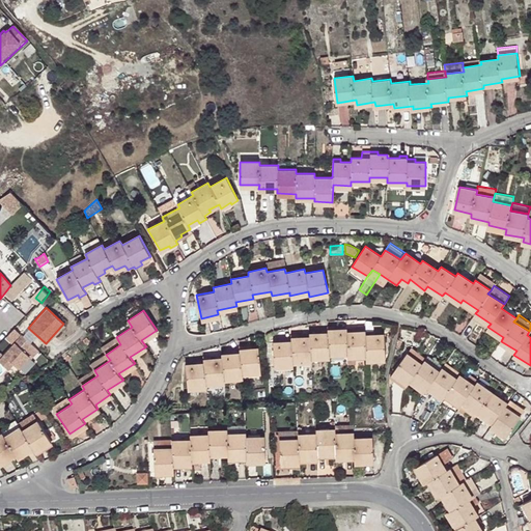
[(346,332),(346,329),(335,330),(335,327),(328,327),(328,330),(320,330),(320,333),(309,334),(309,337),(300,337),(299,334),(290,335),(290,338),(284,338),(284,341),(273,342),(274,366),(292,365),(292,362),(310,361),(310,357),(329,357),(329,354),(346,353),(346,357),(365,356),(365,359),(384,358),(383,334),(373,335),(372,332),(364,332),(364,329),(357,329),(358,332),(346,332)]
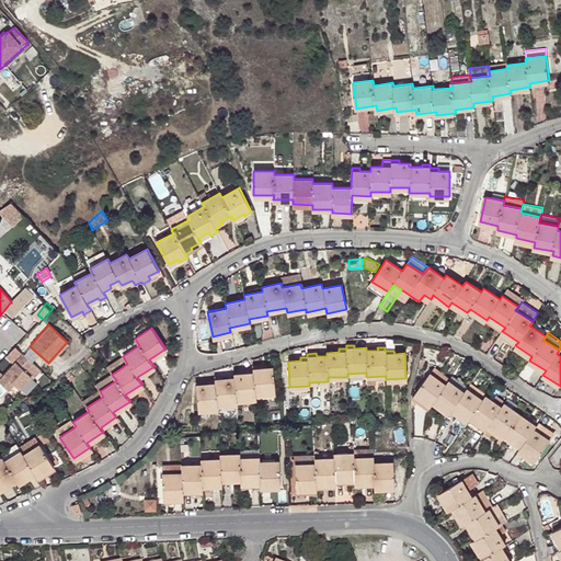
[(39,370),(23,354),(0,378),(0,384),(8,390),(13,384),(19,389),(30,377),(32,379),(39,370)]
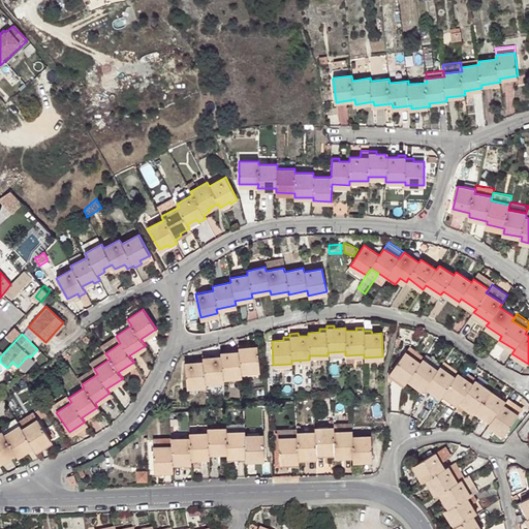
[(187,386),(206,385),(205,381),(222,380),(222,376),(241,374),(241,372),(259,370),(256,347),(245,348),(245,344),(238,345),(239,350),(230,350),(230,353),(220,354),(220,356),(210,359),(210,354),(203,355),(203,359),(194,360),(195,363),(184,364),(187,386)]
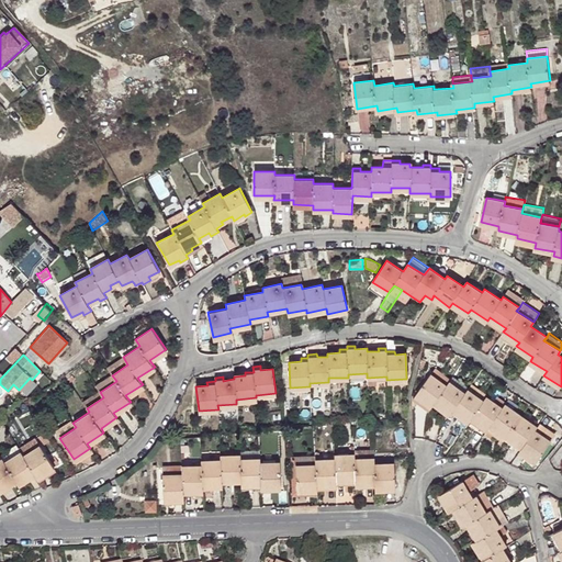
[(442,373),(438,379),(447,385),(449,382),(451,379),(442,373)]
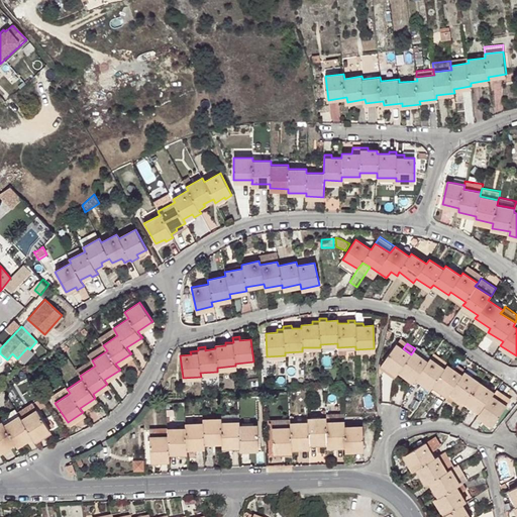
[(107,350),(103,345),(102,344),(87,354),(91,359),(92,360),(107,350)]
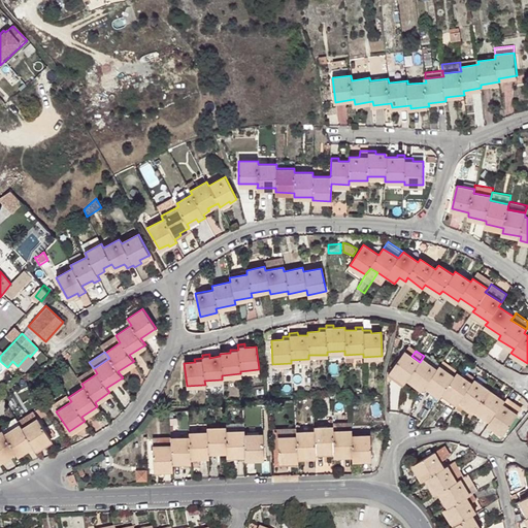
[(420,362),(411,356),(405,352),(391,371),(406,382),(408,378),(424,389),(426,386),(441,396),(443,392),(452,397),(447,404),(454,409),(461,400),(491,420),(489,423),(504,433),(517,415),(502,404),(504,401),(484,388),(473,381),(471,384),(464,377),(457,373),(454,376),(439,366),(437,369),(422,359),(420,362)]
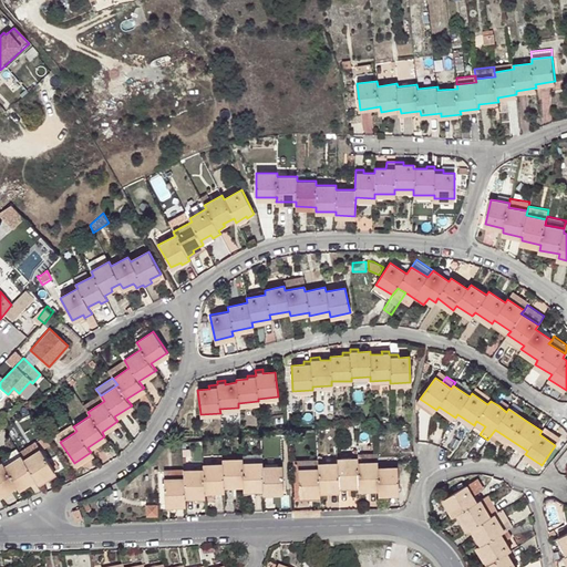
[(475,388),(472,393),(487,404),(491,401),(492,399),(475,388)]
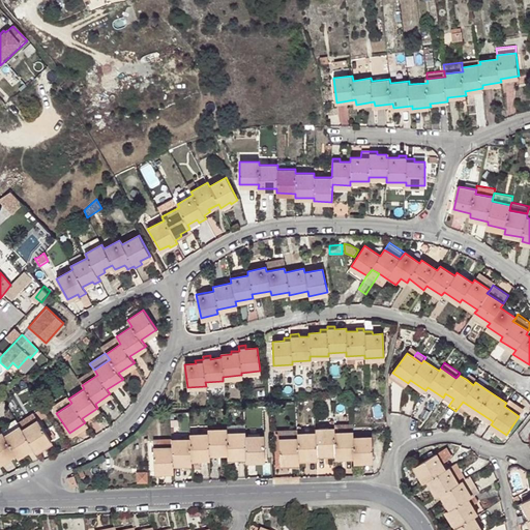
[(97,375),(94,370),(93,369),(78,379),(82,385),(97,375)]
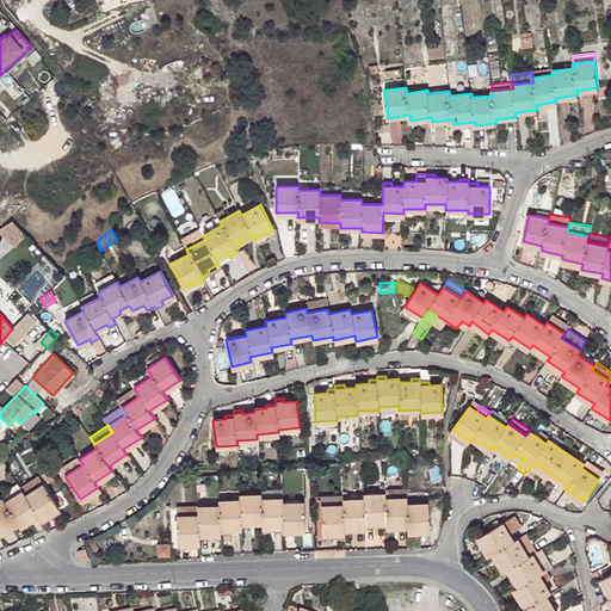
[(470,442),(452,430),(449,436),(466,448),(470,442)]
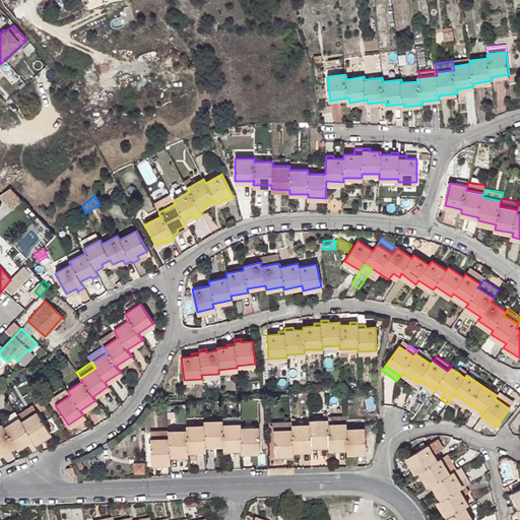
[(460,367),(457,372),(464,378),(466,375),(468,372),(460,367)]
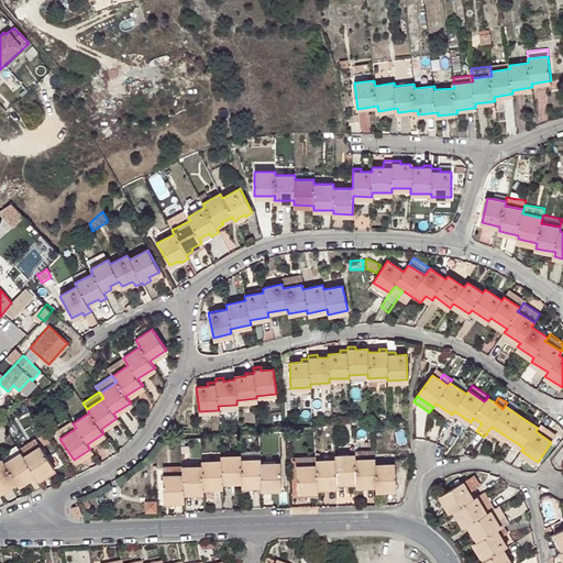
[(505,406),(516,414),(520,407),(509,400),(507,403),(505,406)]
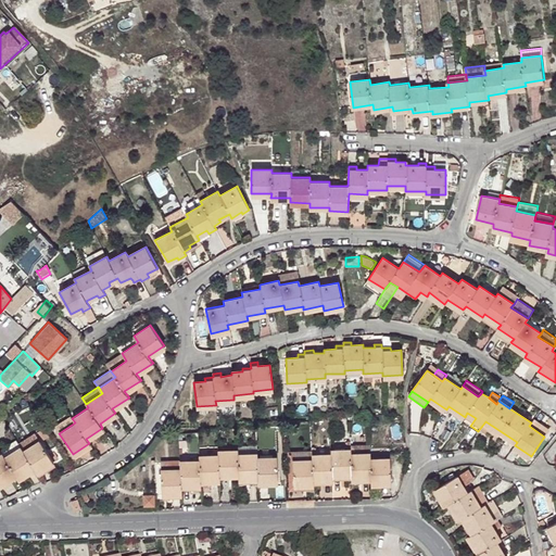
[(467,413),(465,417),(463,420),(470,426),(476,418),(467,413)]
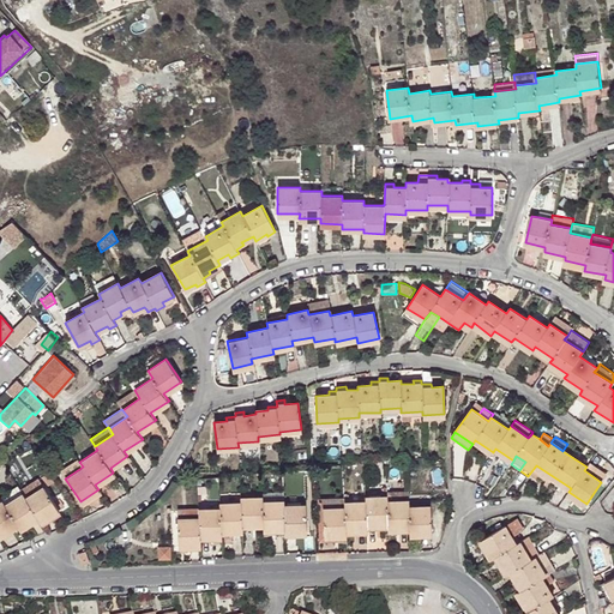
[(60,470),(65,479),(83,467),(79,462),(77,458),(60,470)]
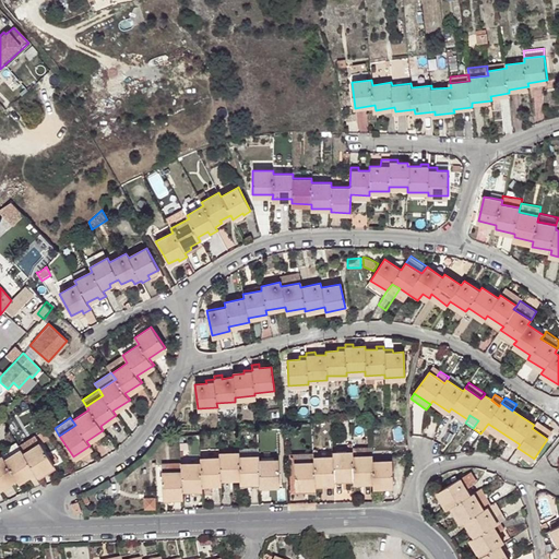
[(23,452),(39,442),(35,435),(18,444),(21,449),(23,452)]
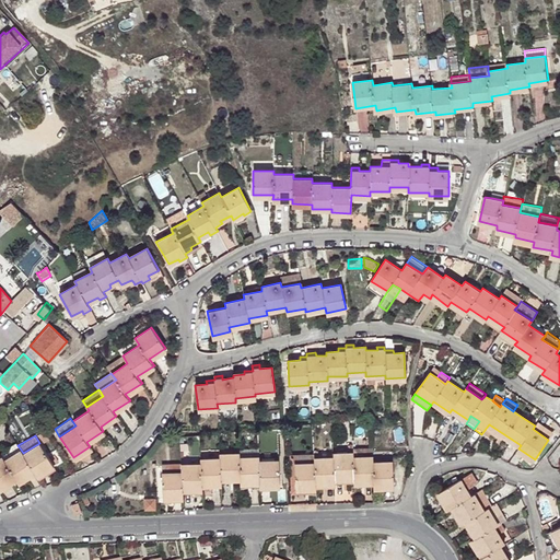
[(0,487),(15,478),(18,481),(34,471),(36,475),(54,464),(39,443),(23,453),(21,450),(3,459),(2,456),(0,457),(0,487)]
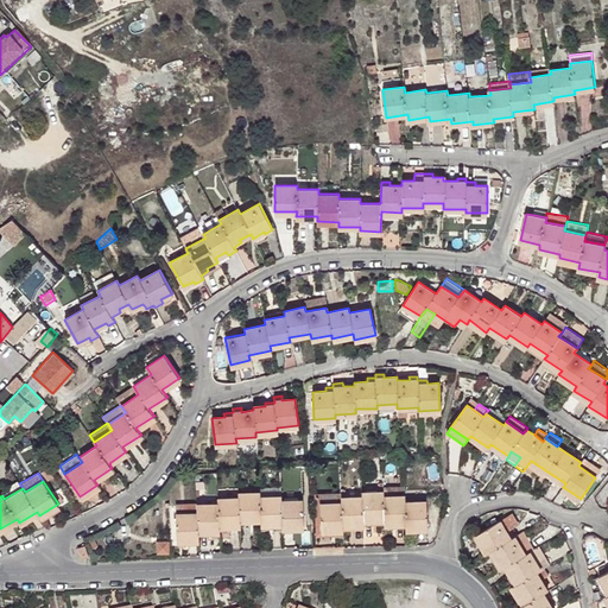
[(384,496),(404,495),(403,487),(382,487),(382,491),(384,496)]
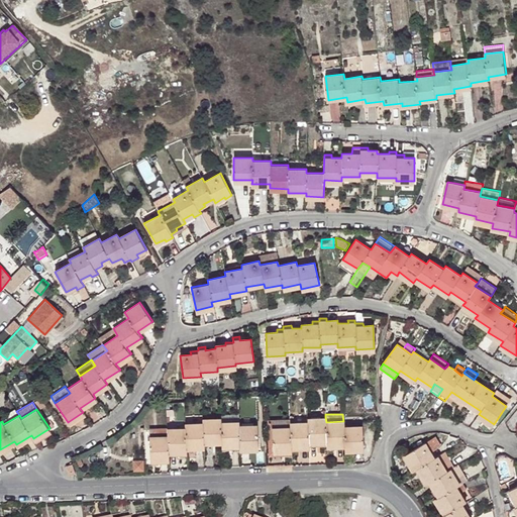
[(291,427),(273,427),(273,450),(292,449),(292,445),(309,444),(309,441),(326,440),(326,445),(344,445),(344,449),(362,448),(360,425),(343,425),(343,421),(326,422),(325,417),(307,418),(308,422),(290,422),(291,427)]
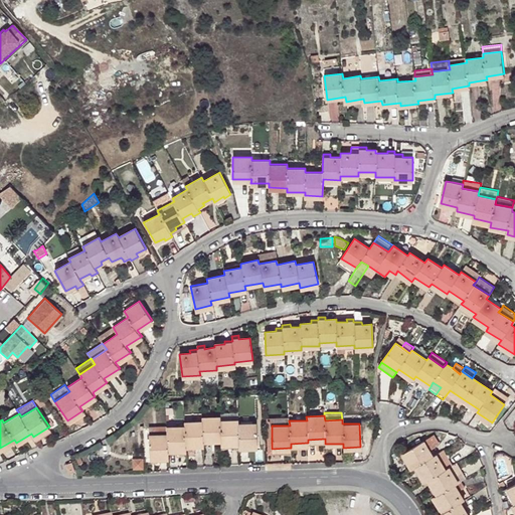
[(184,425),(166,426),(167,434),(149,435),(150,458),(168,457),(167,450),(185,449),(185,445),(203,444),(202,440),(220,439),(220,443),(237,443),(238,447),(256,446),(256,423),(237,423),(237,419),(219,420),(219,416),(202,417),(202,421),(184,422),(184,425)]
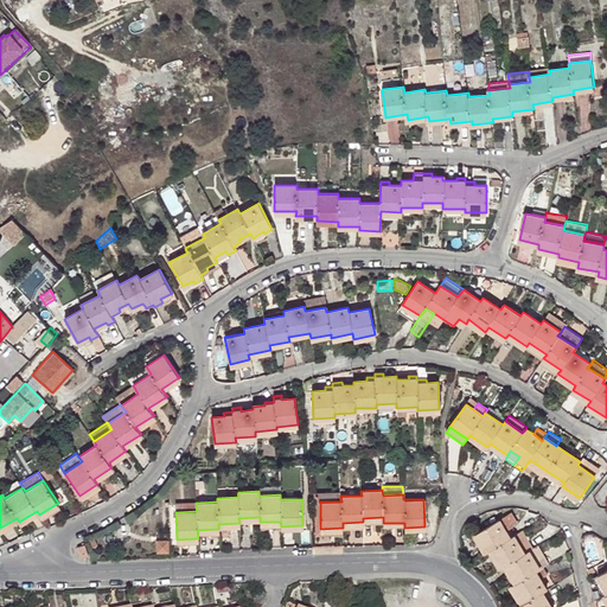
[(319,492),(320,502),(342,502),(340,496),(340,491),(319,492)]
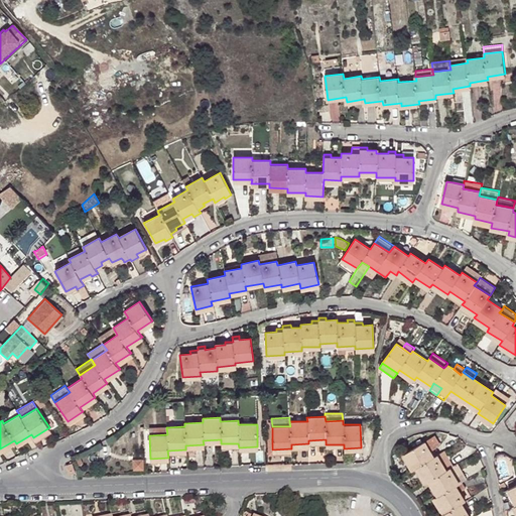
[(167,434),(166,427),(166,426),(148,427),(149,435),(167,434)]
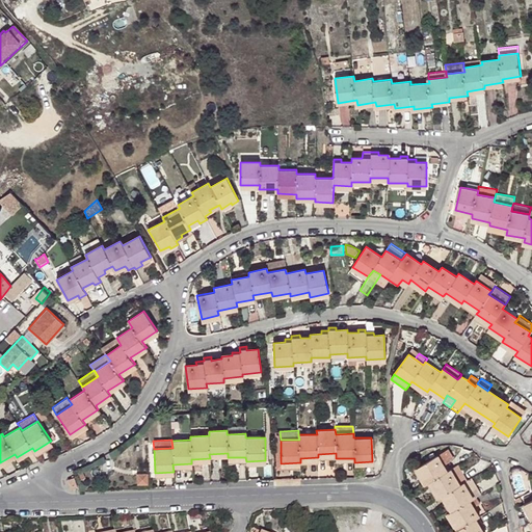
[(446,451),(437,455),(444,466),(446,463),(451,460),(446,451)]
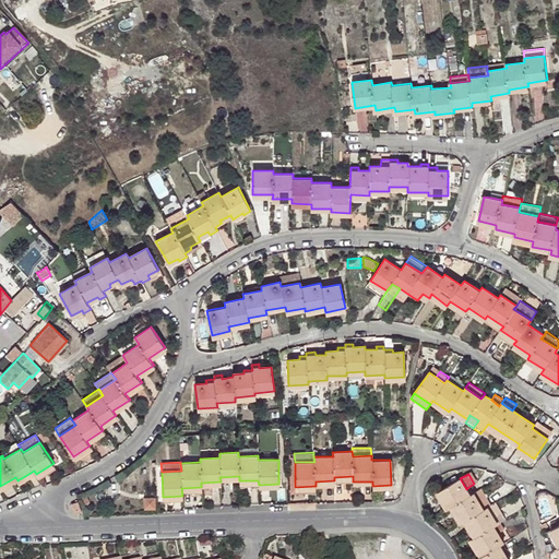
[(466,489),(460,478),(438,491),(449,508),(452,507),(462,523),(466,521),(477,537),(472,539),(483,557),(478,558),(508,558),(504,554),(507,551),(502,544),(503,543),(497,533),(503,530),(499,523),(504,520),(500,513),(494,518),(487,507),(489,506),(486,499),(479,502),(474,492),(473,494),(468,487),(466,489)]
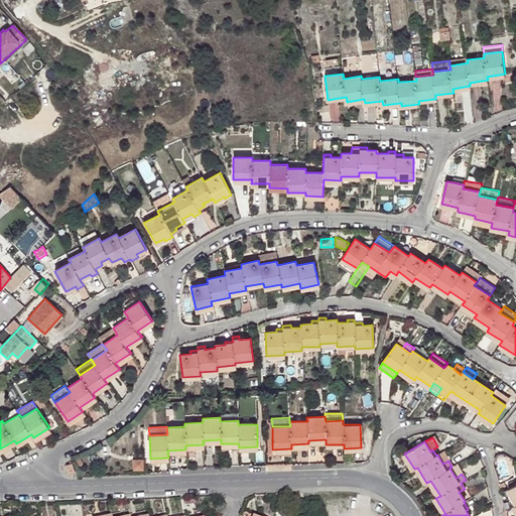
[(443,452),(437,455),(442,464),(448,461),(443,452)]
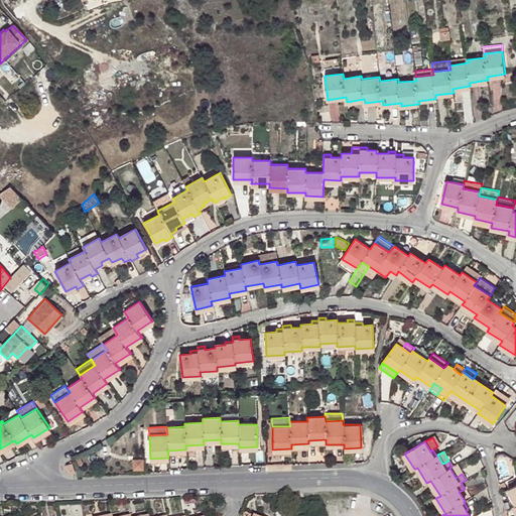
[(75,472),(72,463),(65,465),(69,474),(75,472)]
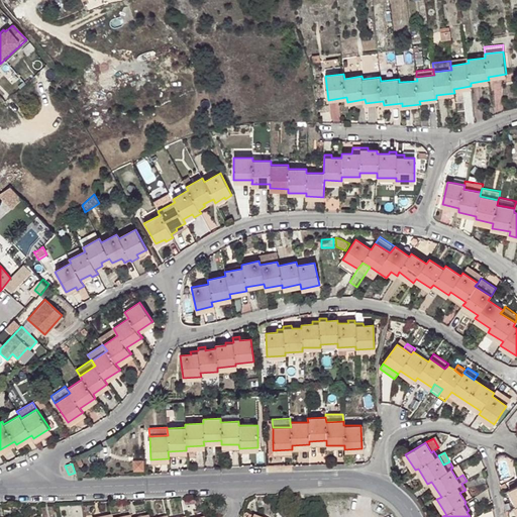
[(457,464),(452,468),(450,469),(456,479),(462,475),(457,464)]
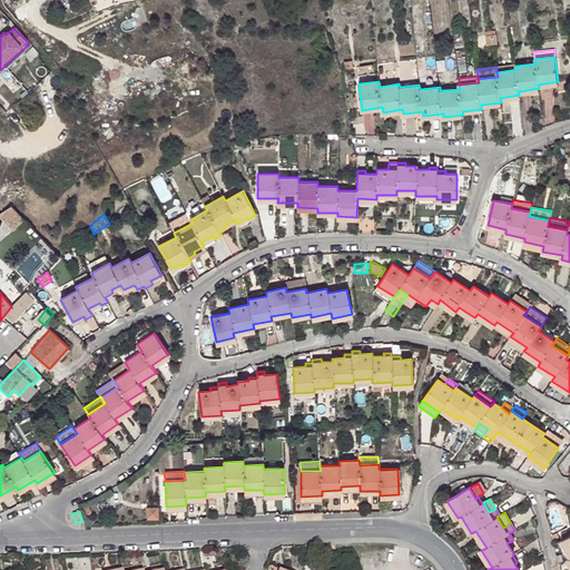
[(569,557),(569,551),(563,539),(557,542),(567,560),(569,558),(569,557)]
